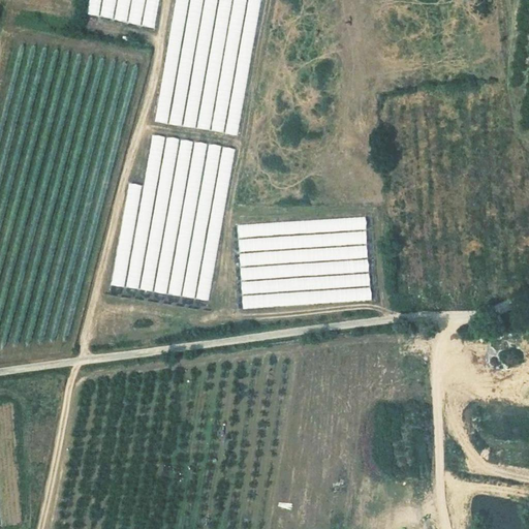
[(157,0),(89,0),(87,13),(152,28),(157,0)]
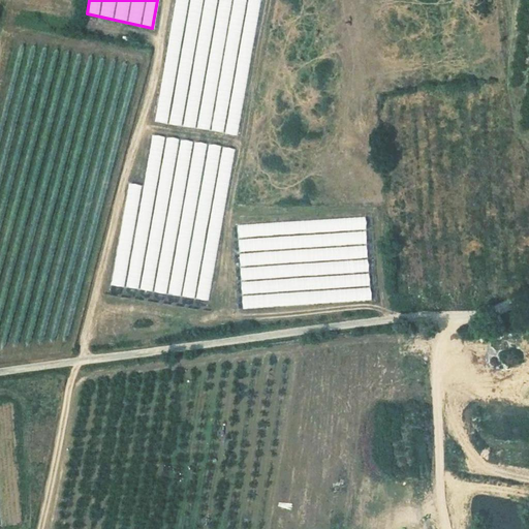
[(259,0),(175,0),(155,123),(236,135),(259,0)]
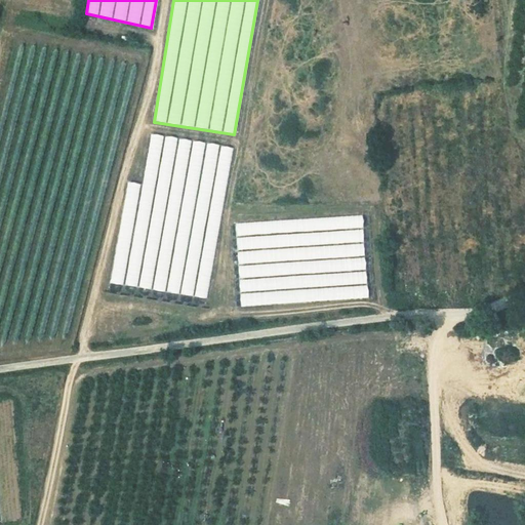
[(232,148),(151,134),(142,185),(124,285),(207,298),(232,148)]
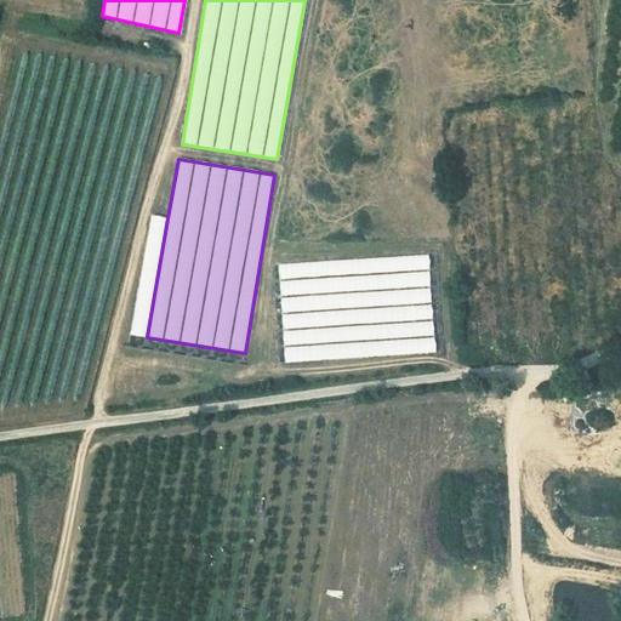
[(147,337),(167,218),(153,216),(134,335),(147,337)]
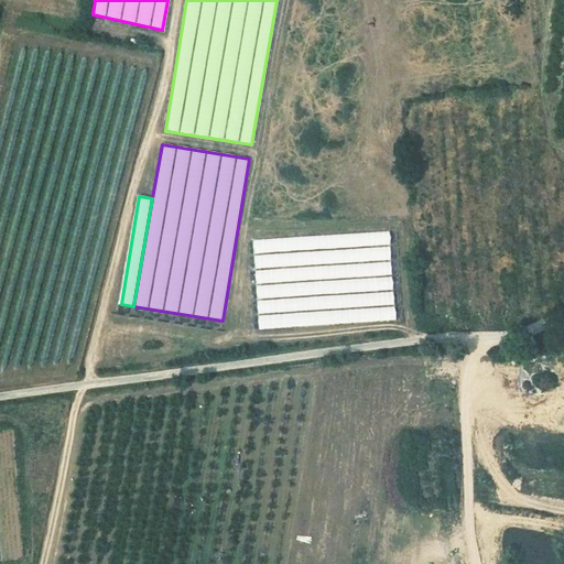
[(398,318),(390,231),(253,240),(260,328),(398,318)]
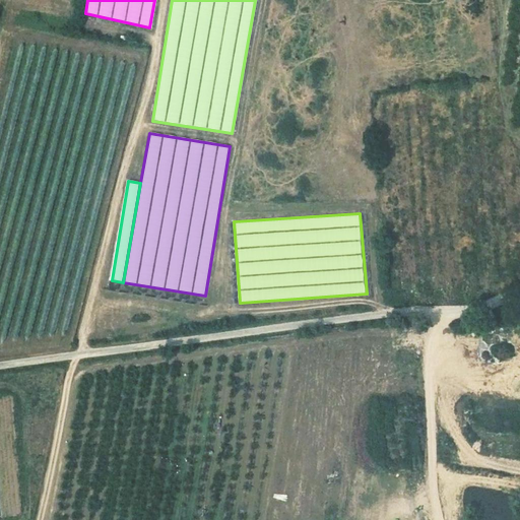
All buildings are outlined.
